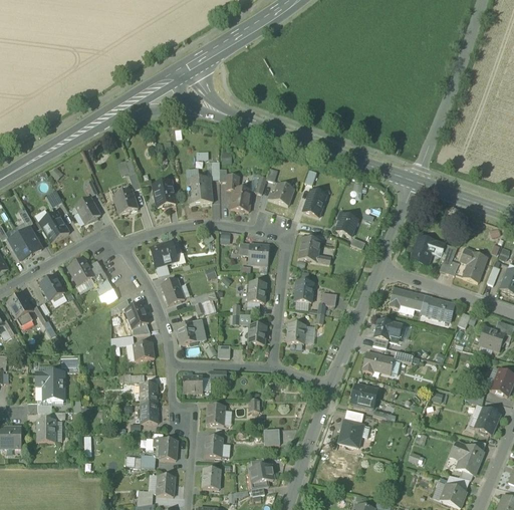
[(209,159),(209,151),(198,151),(198,158),(209,159)]
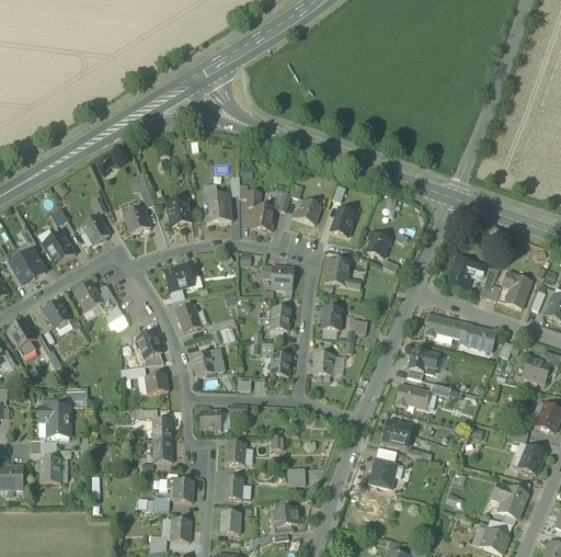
[(243,175),(253,175),(253,166),(243,166),(243,175)]
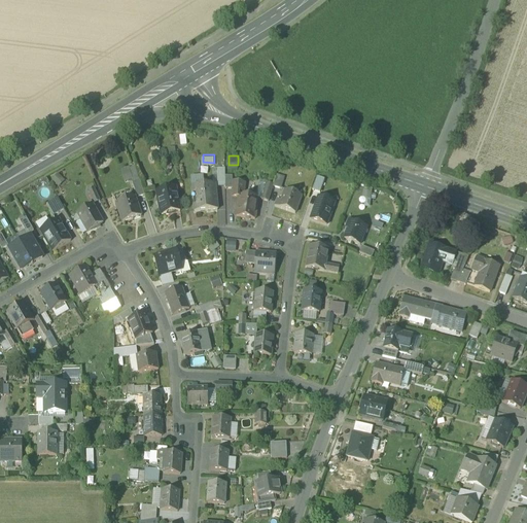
[(232,173),(224,173),(224,166),(218,166),(218,183),(224,183),(225,185),(232,185),(232,178),(232,173)]
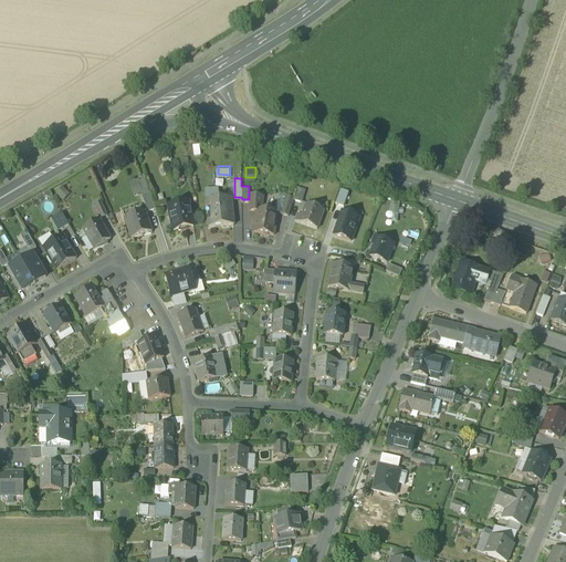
[(292,199),(300,201),(303,190),(295,188),(292,199)]
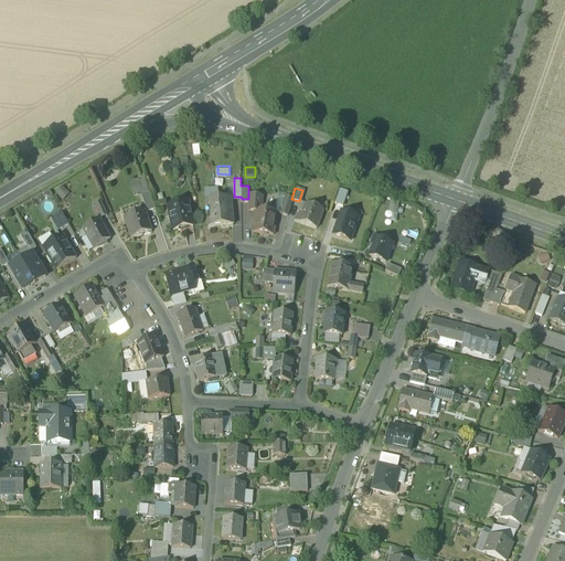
[(142,193),(147,208),(155,205),(150,191),(142,193)]
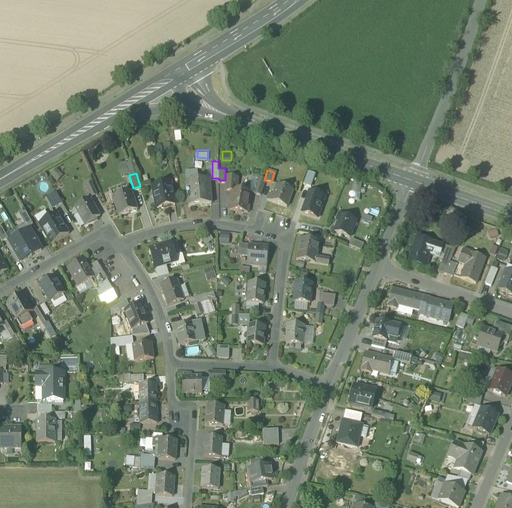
[(226,187),(233,188),(233,186),(236,187),(238,175),(225,173),(225,180),(226,187)]
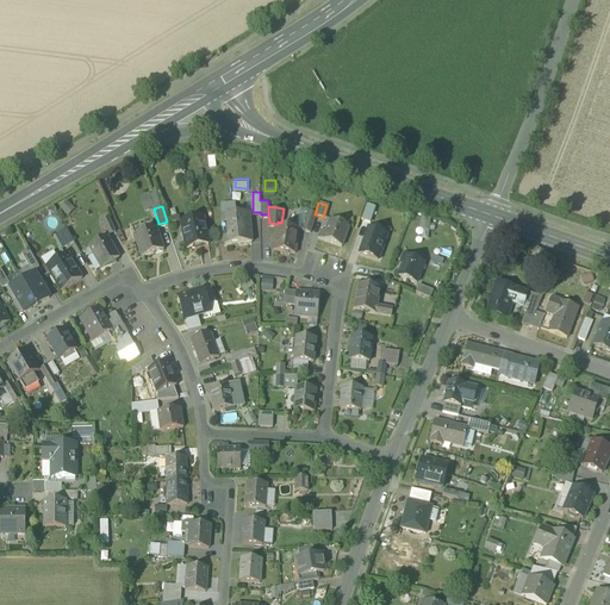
[(303,228),(310,229),(316,210),(310,209),(303,228)]
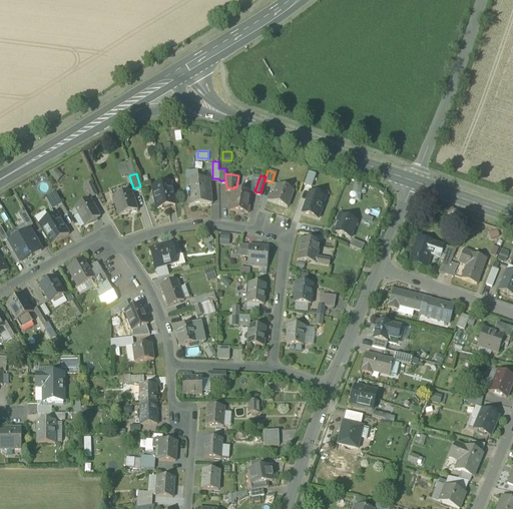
[(188,188),(189,203),(211,201),(209,178),(209,176),(207,176),(189,178),(190,188),(188,188)]
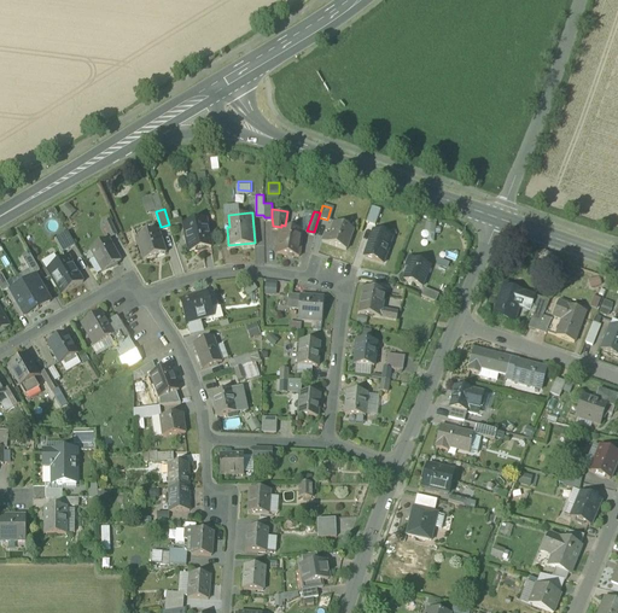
[(104,220),(111,234),(117,232),(110,216),(104,220)]
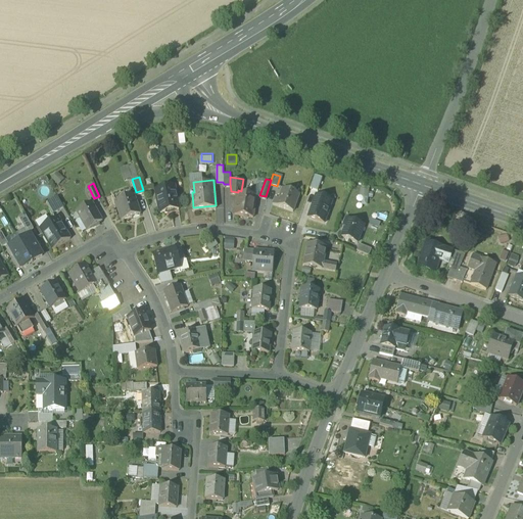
[(155,187),(160,210),(179,206),(174,184),(155,187)]
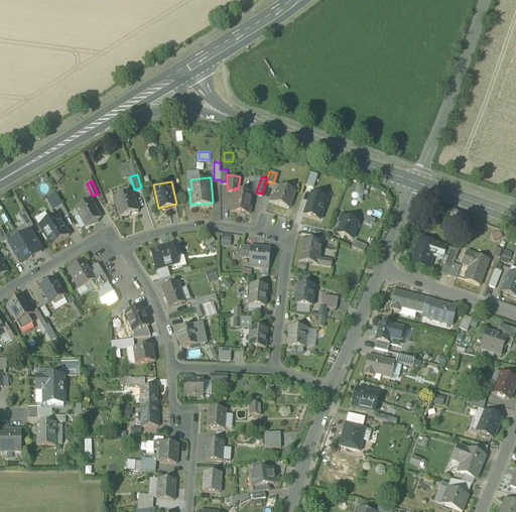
[(356,181),(355,197),(364,198),(365,182),(356,181)]
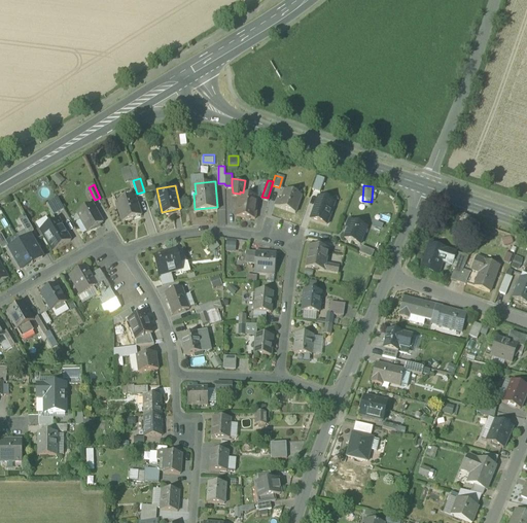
[(275,203),(295,210),(302,193),(285,186),(281,198),(277,196),(275,203)]
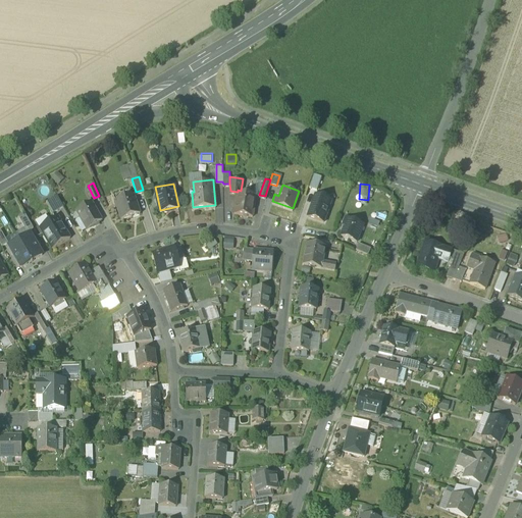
[(255,193),(241,191),(238,190),(238,192),(236,205),(237,205),(237,211),(252,214),(255,193)]
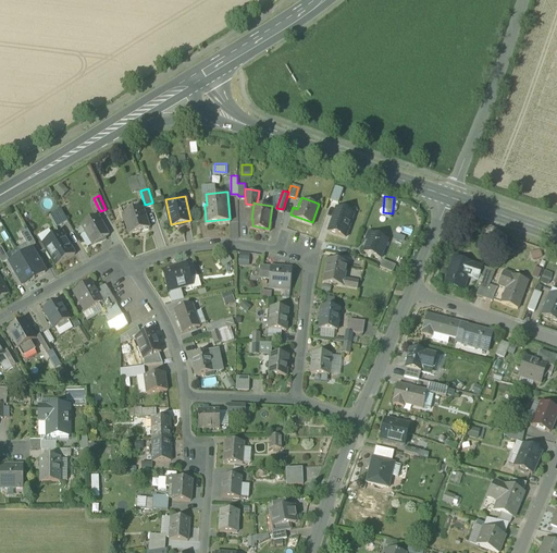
[(123,211),(130,232),(140,229),(140,226),(149,224),(143,205),(123,211)]
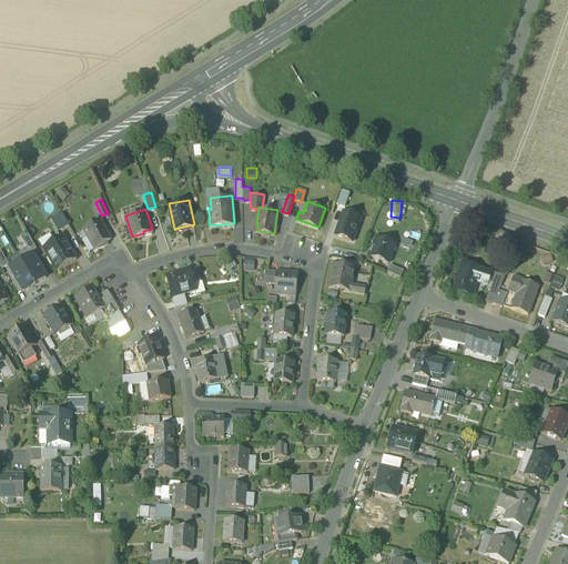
[(335,232),(352,239),(361,215),(343,210),(335,232)]
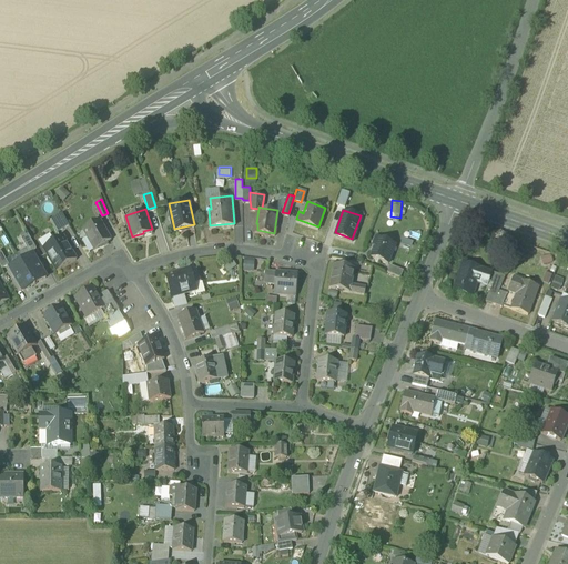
[(49,220),(54,231),(69,222),(63,211),(49,220)]
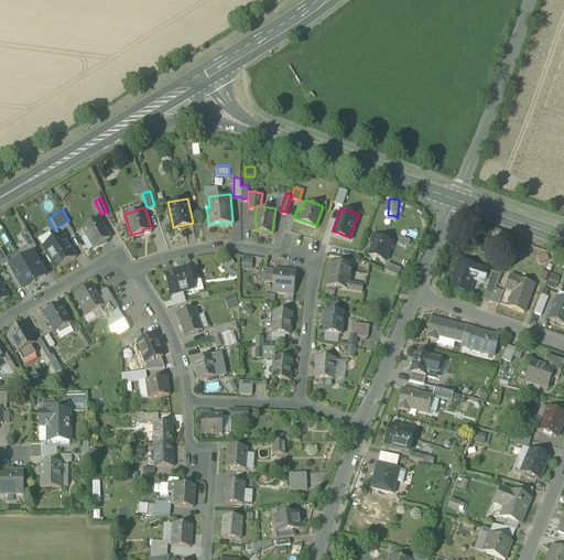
[(93,237),(96,244),(110,235),(99,216),(83,225),(90,238),(93,237)]
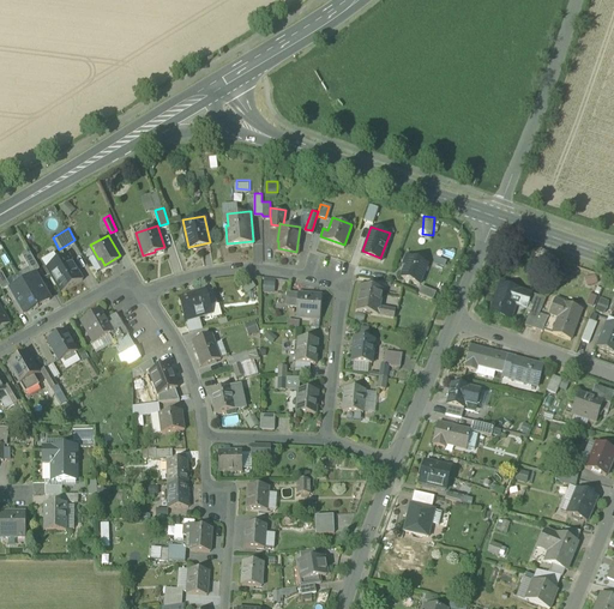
[(40,265),(30,249),(23,254),(32,270),(40,265)]
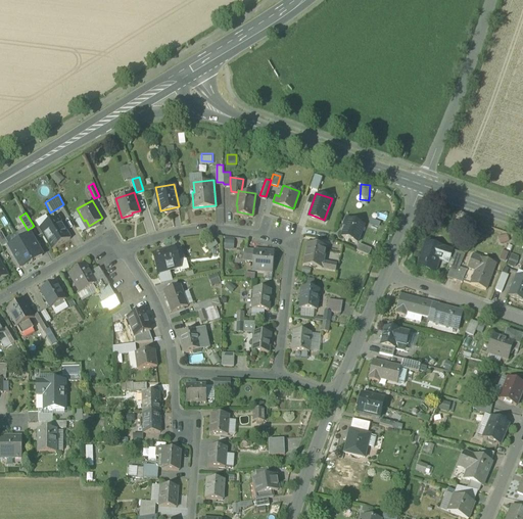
[(48,239),(52,246),(69,236),(57,215),(40,226),(44,233),(46,232),(50,238),(48,239)]
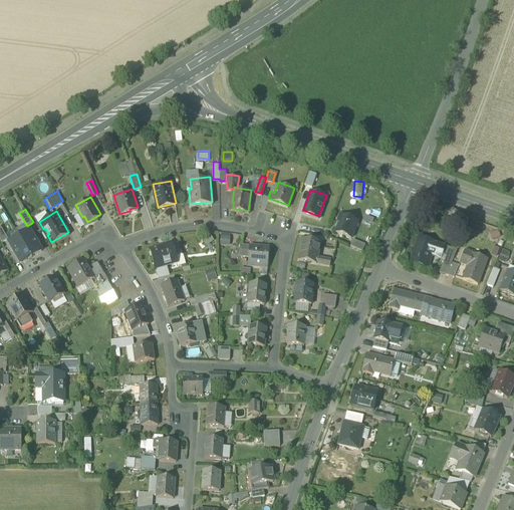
[(336,230),(351,236),(357,219),(340,212),(336,220),(339,221),(336,230)]
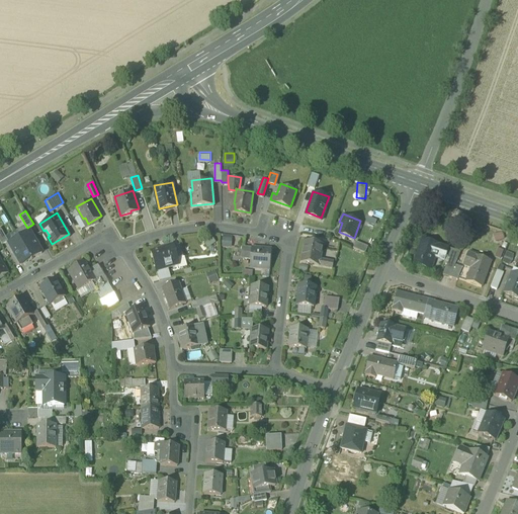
[(29,230),(9,242),(21,263),(41,251),(29,230)]
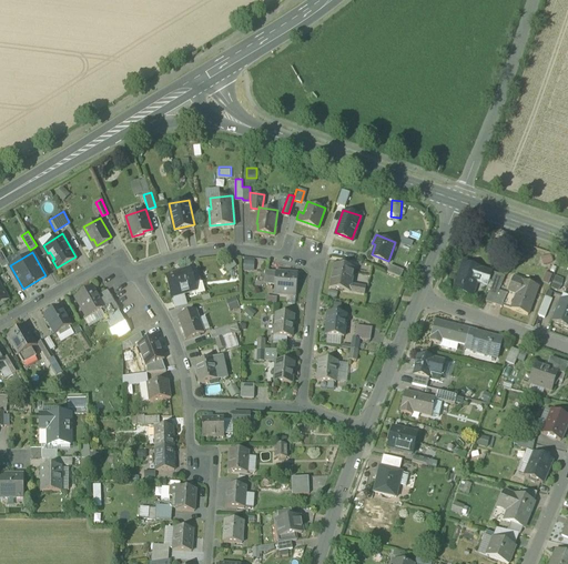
[(255,268),(255,254),(244,254),(244,268),(255,268)]
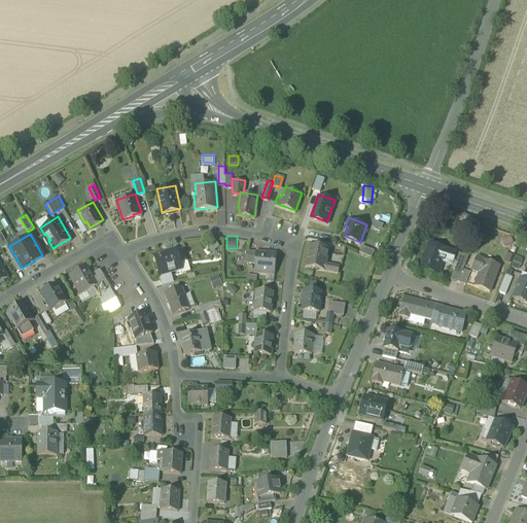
[(420,267),(437,272),(443,256),(453,259),(456,249),(429,241),(420,267)]
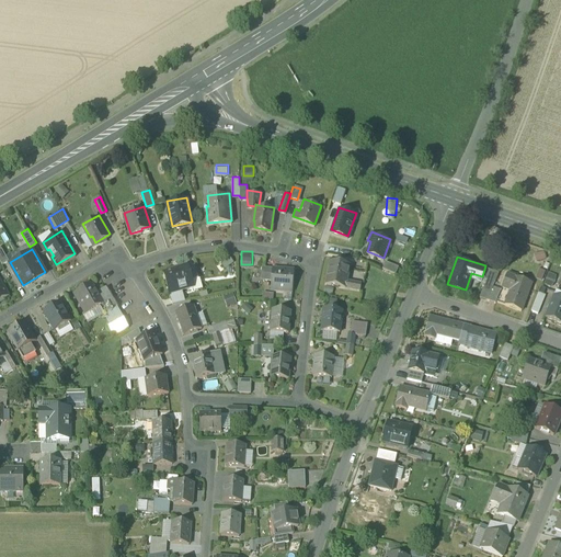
[(325,282),(345,286),(345,285),(346,279),(350,262),(330,259),(325,282)]
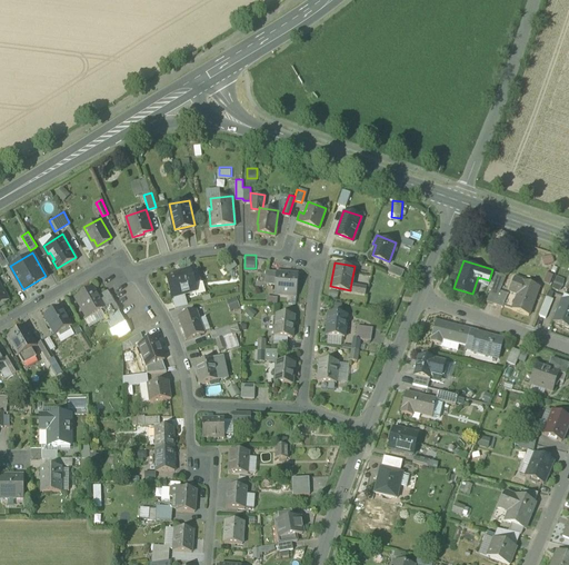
[(388,270),(401,276),(405,268),(390,263),(388,270)]
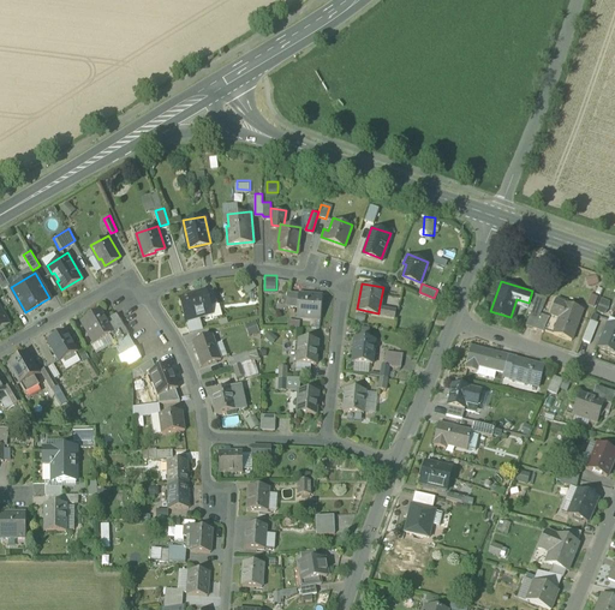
[(206,289),(210,304),(219,303),(214,287),(206,289)]
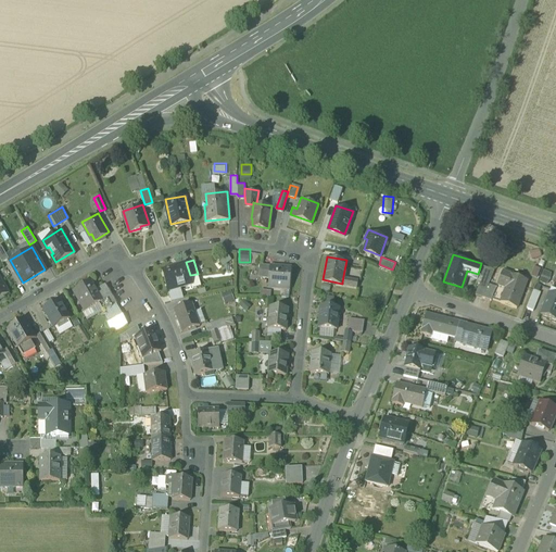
[(162,267),(167,288),(180,284),(192,280),(190,275),(186,262),(186,261),(162,267)]
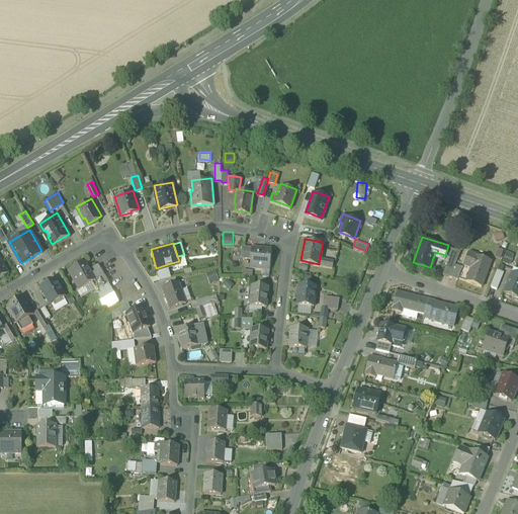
[(242,254),(251,255),(251,246),(243,245),(242,254)]
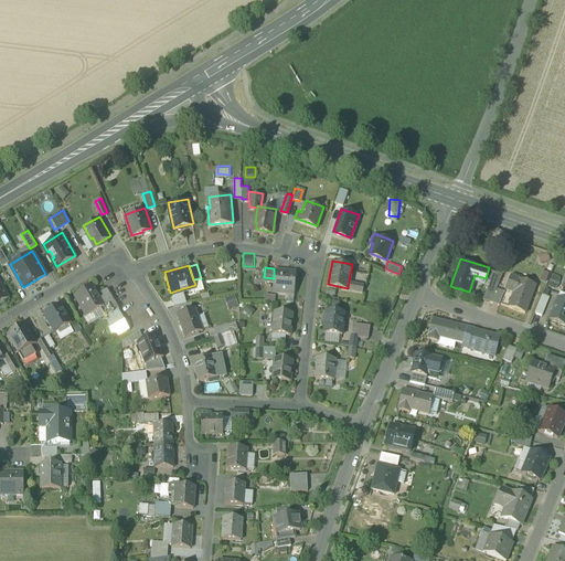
[(482,297),(491,300),(496,287),(502,272),(489,267),(486,278),(490,279),(482,297)]
